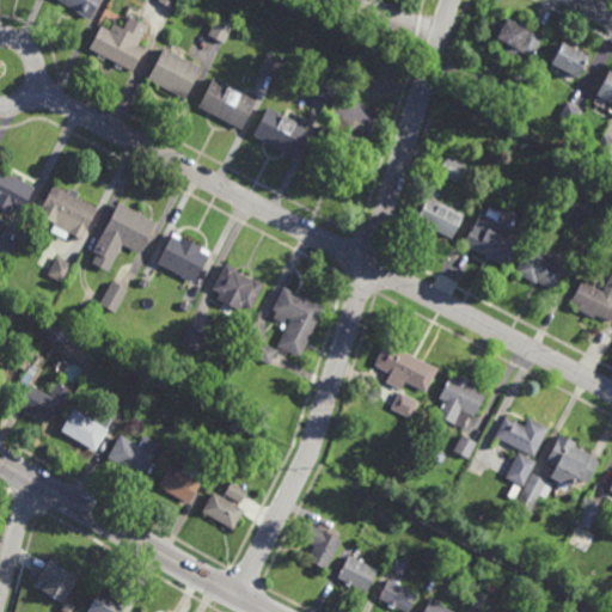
[(102,0),(89,22),(56,0),(102,0)]
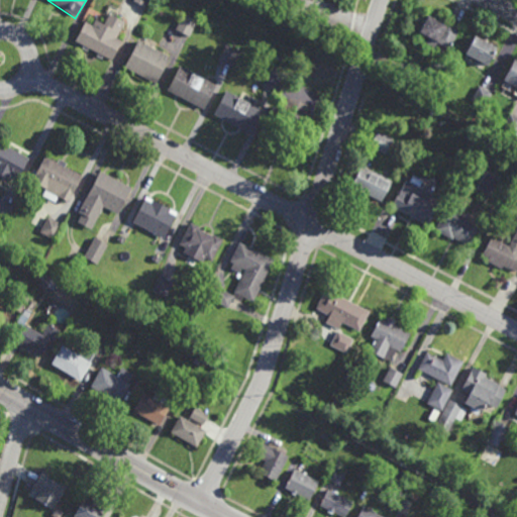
[(150,0),(146,8),(135,2),(136,0),(150,0)]
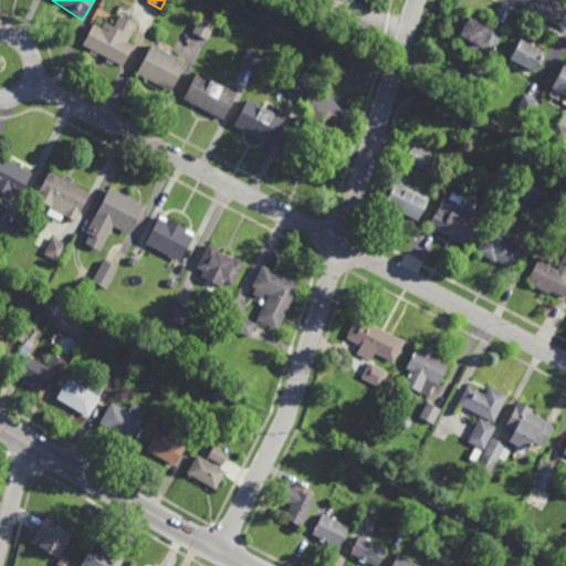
[(130,41),(135,43),(124,65),(84,44),(94,25),(102,30),(105,24),(114,29),(121,18),(138,27),(130,41)]
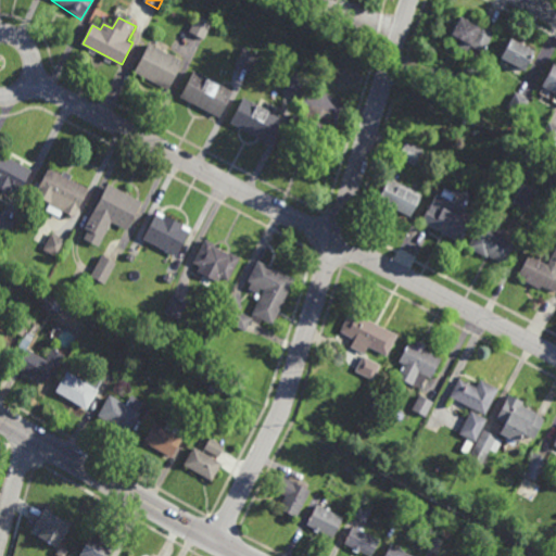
[(205,41),(190,34),(198,17),(213,24),(205,41)]
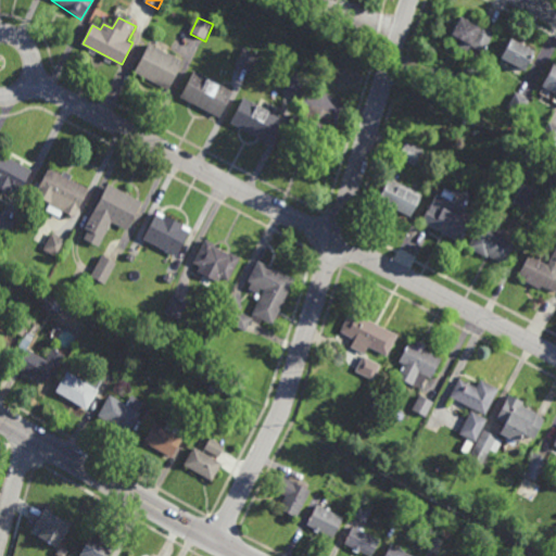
[(477,29),(481,23),(495,32),(483,52),(470,46),(466,53),(457,48),(463,40),(452,35),(460,20),(477,29)]
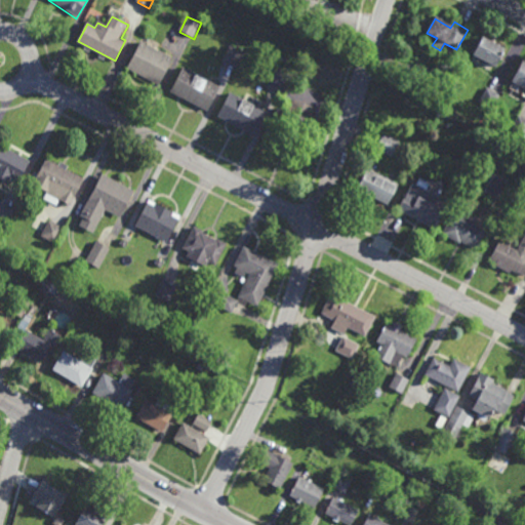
[(495,64),(473,52),(483,34),(506,46),(495,64)]
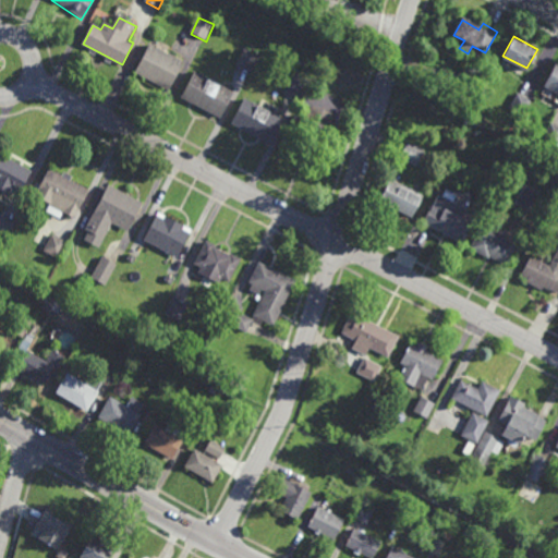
[(170,91),(136,72),(152,43),(186,61),(170,91)]
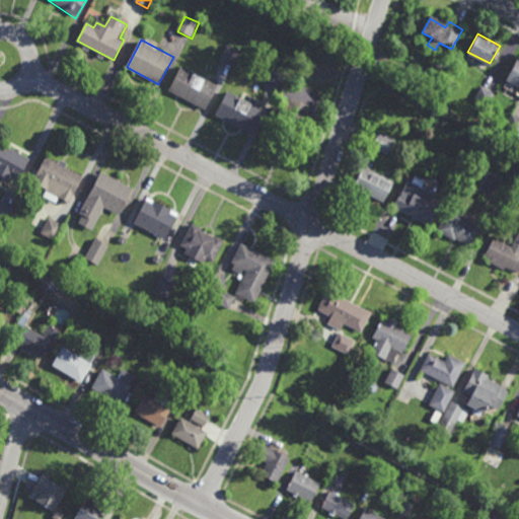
[(234,68),(220,60),(228,44),(243,52),(234,68)]
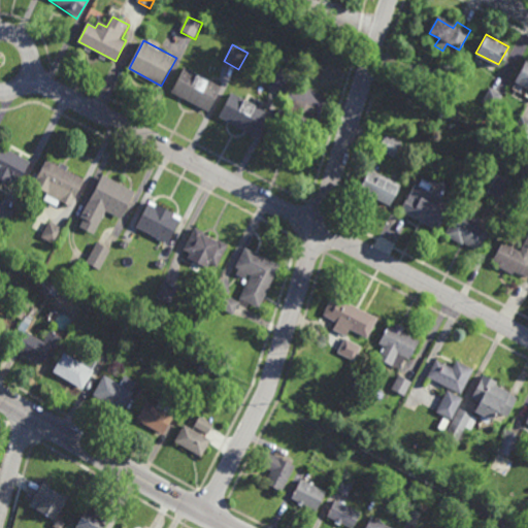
[(527,88),(515,81),(527,58),(527,88)]
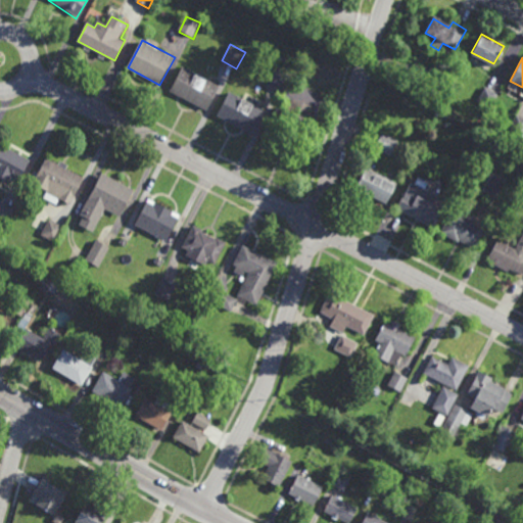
[(196,73),(196,72),(208,78),(207,79),(221,86),(208,110),(171,90),(184,66),(196,73)]
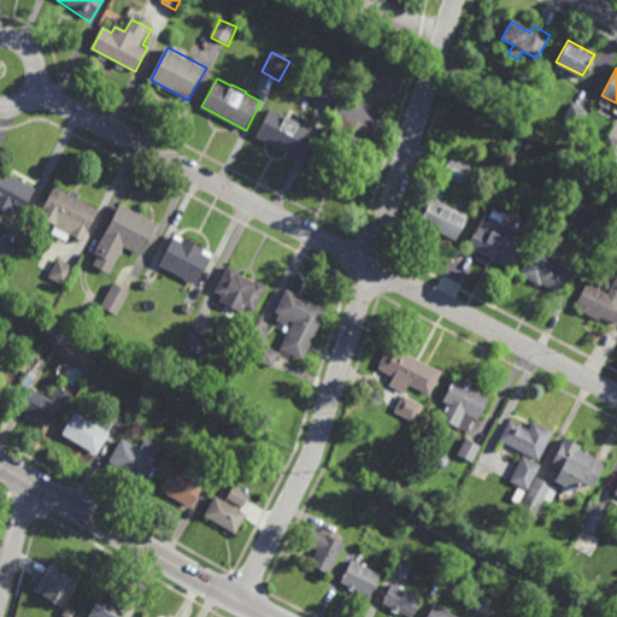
[(579,127),(565,119),(574,103),(588,110),(579,127)]
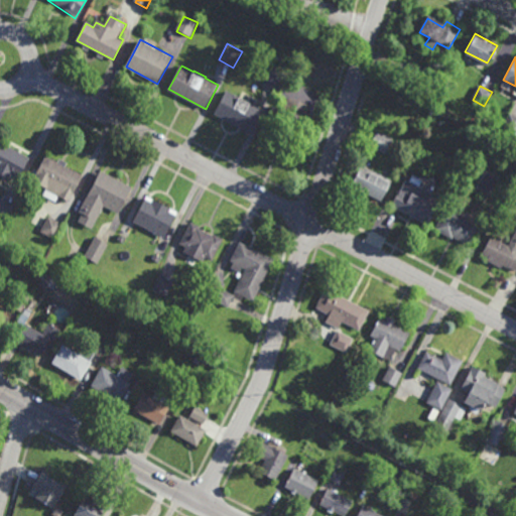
[(241,96),(253,102),(252,103),(263,109),(251,134),(215,114),(228,90),(240,97),(241,96)]
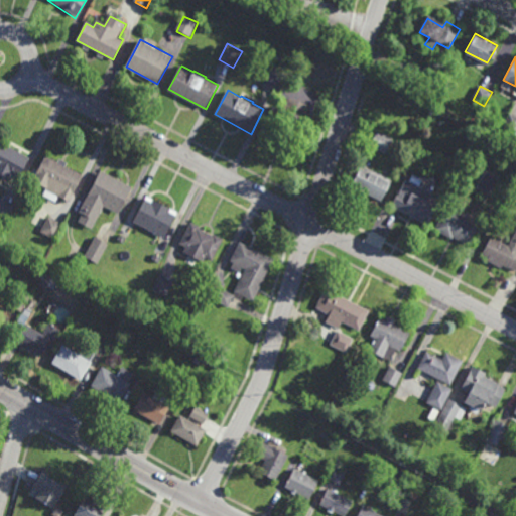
[(305,117),(314,120),(302,155),(279,147),(258,136),(274,103),(283,108),(288,97),(310,106),(305,117)]
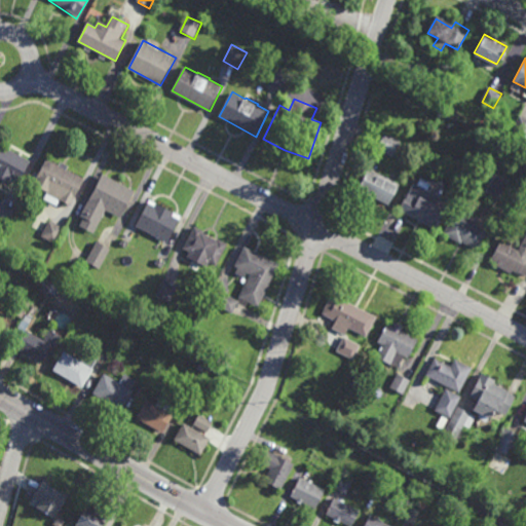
[(525,135),(525,137),(511,128),(518,115),(525,119),(525,135)]
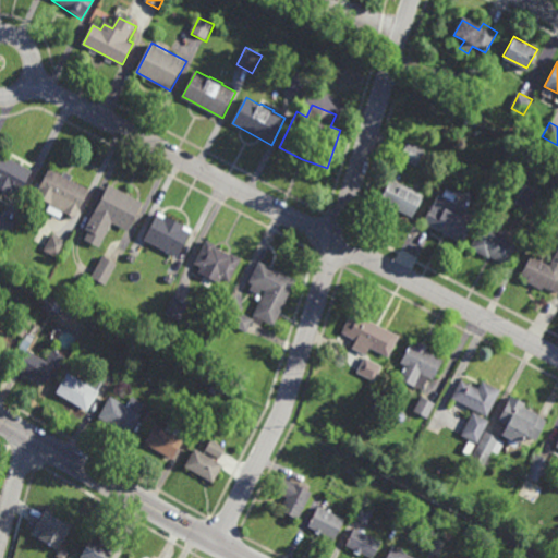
[(416,167),(399,157),(408,142),(424,152),(416,167)]
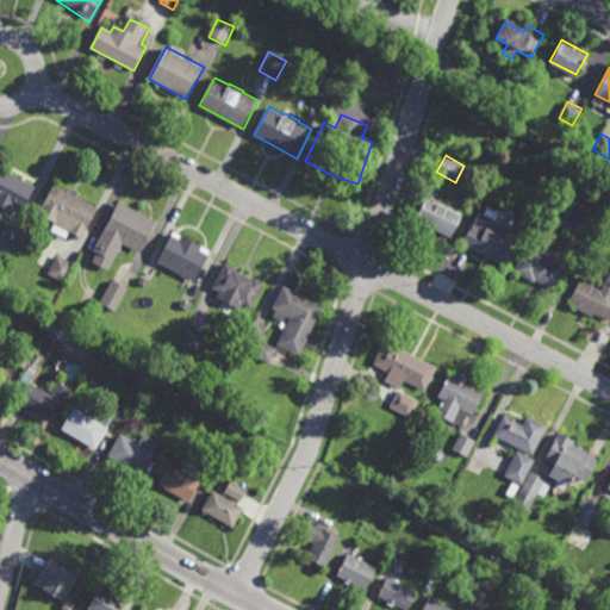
[(20,212),(14,209),(11,213),(0,206),(0,167),(35,186),(20,212)]
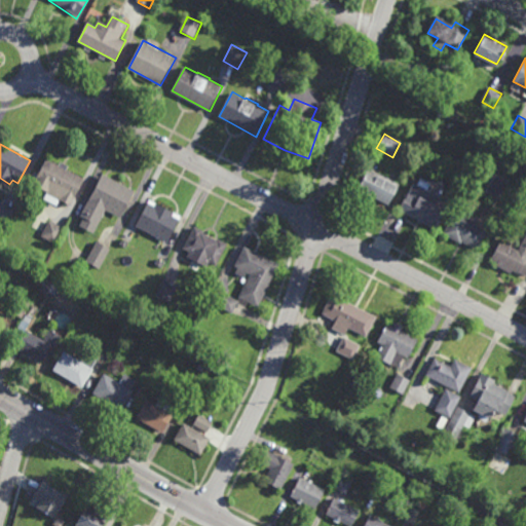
[(60,164),(61,161),(69,165),(67,168),(85,179),(71,205),(61,200),(58,207),(44,199),(48,191),(33,183),(46,157),(60,164)]
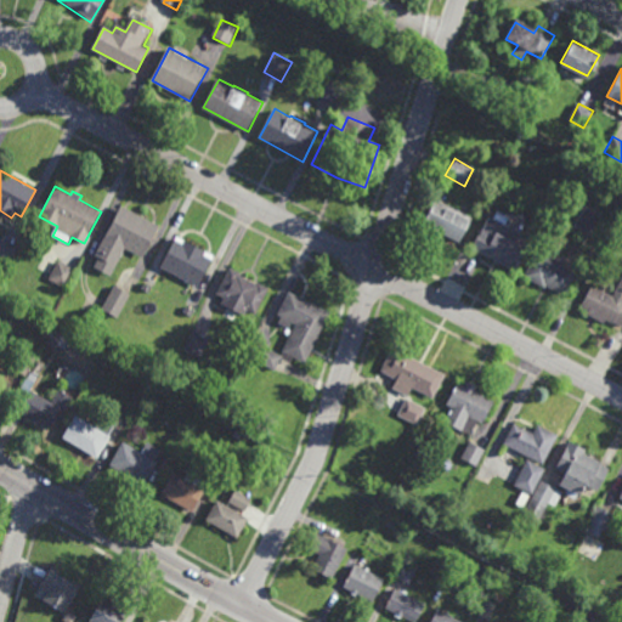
[(458,242),(441,233),(439,237),(428,232),(430,227),(422,224),(435,198),(471,218),(458,242)]
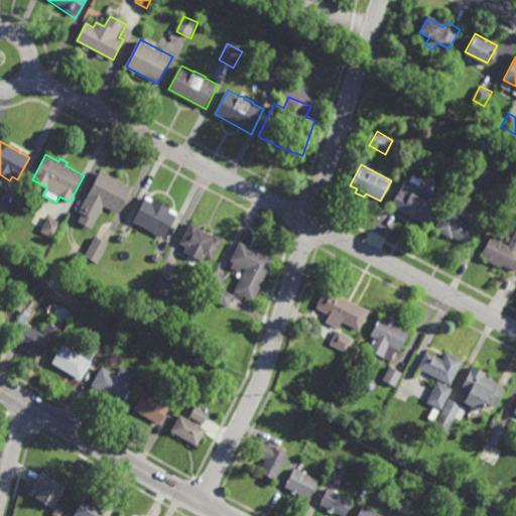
[(119,214),(104,206),(92,229),(79,222),(83,214),(79,212),(101,169),(133,187),(119,214)]
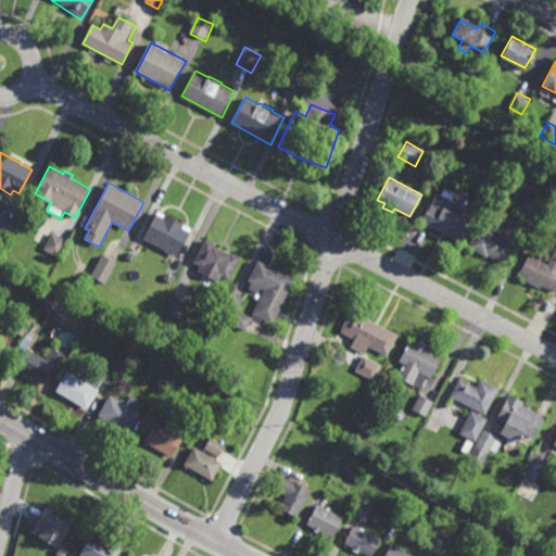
[(476,214),(460,243),(420,222),(427,209),(428,210),(437,193),(476,214)]
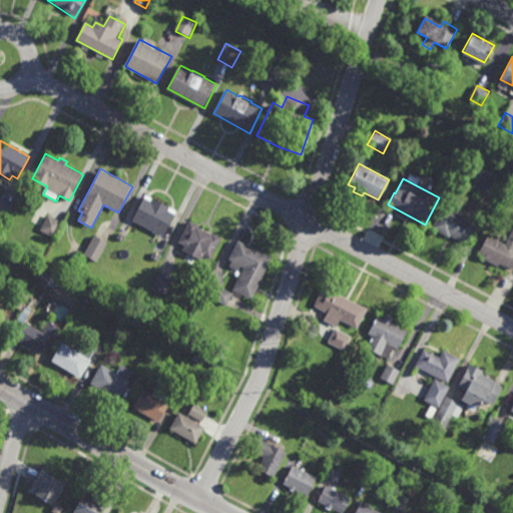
[(164,236),(133,219),(147,193),(177,210),(164,236)]
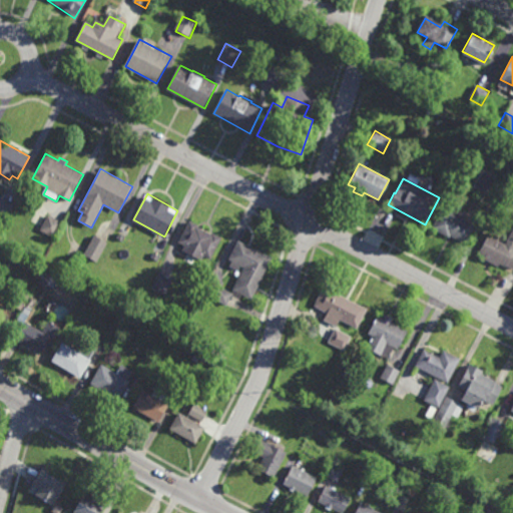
[(5,220),(0,217),(0,197),(13,204),(5,220)]
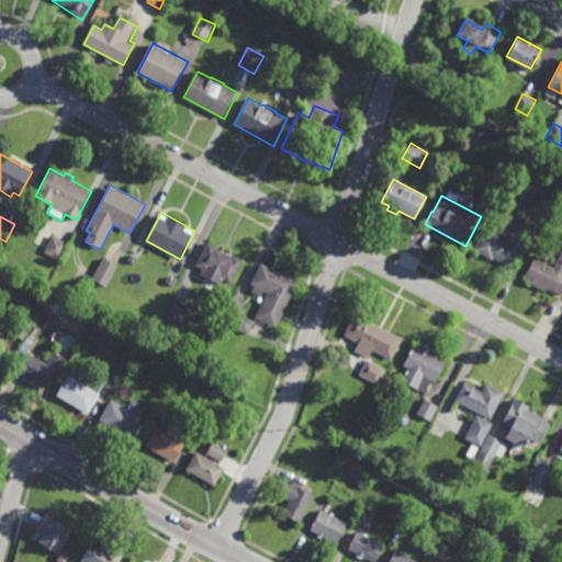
[(512,268),(494,259),(494,261),(473,251),(484,228),(521,247),(512,268)]
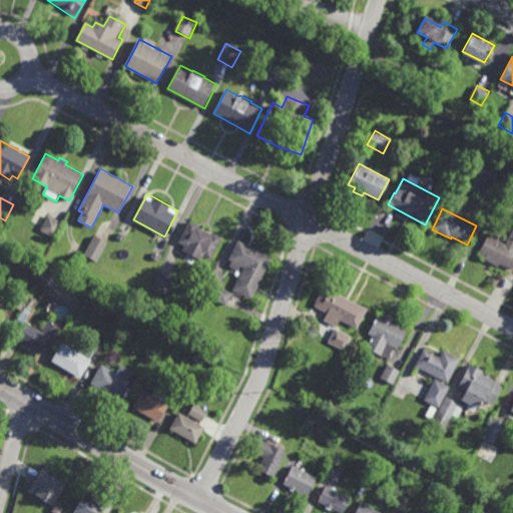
[(54,238),(40,230),(48,215),(62,222),(54,238)]
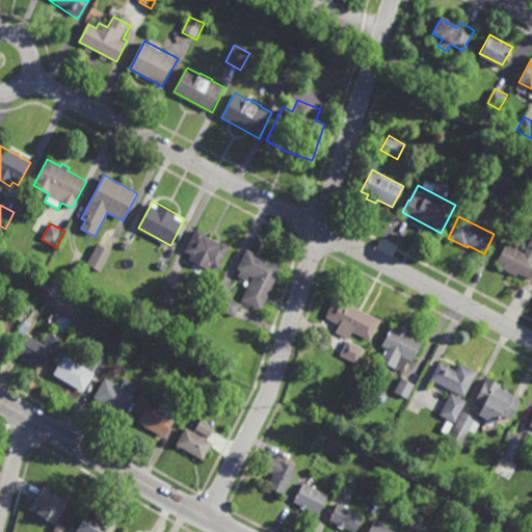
[(221,243),(222,242),(231,247),(219,268),(214,265),(210,271),(190,260),(192,255),(186,251),(198,229),(208,234),(207,236),(221,243)]
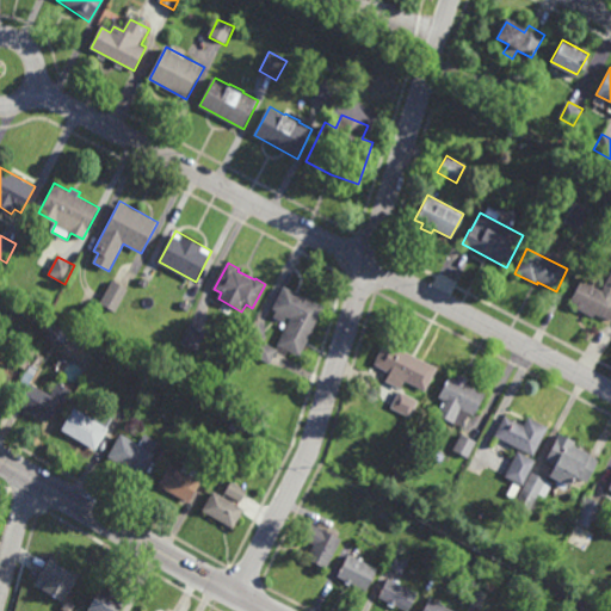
[(116,313),(100,304),(112,281),(128,289),(116,313)]
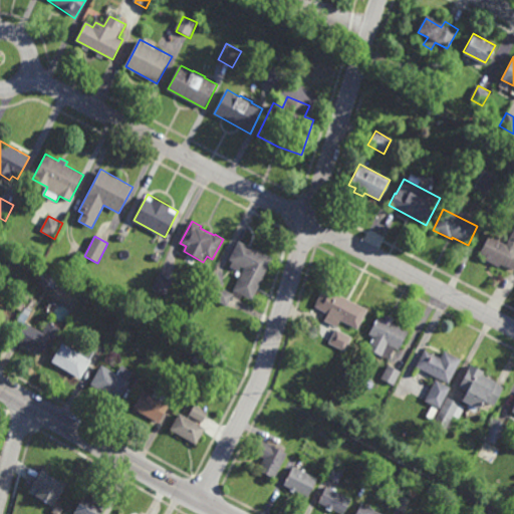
[(506,244),(510,237),(513,239),(513,269),(504,264),(502,269),(485,260),(486,258),(480,255),(489,236),(506,244)]
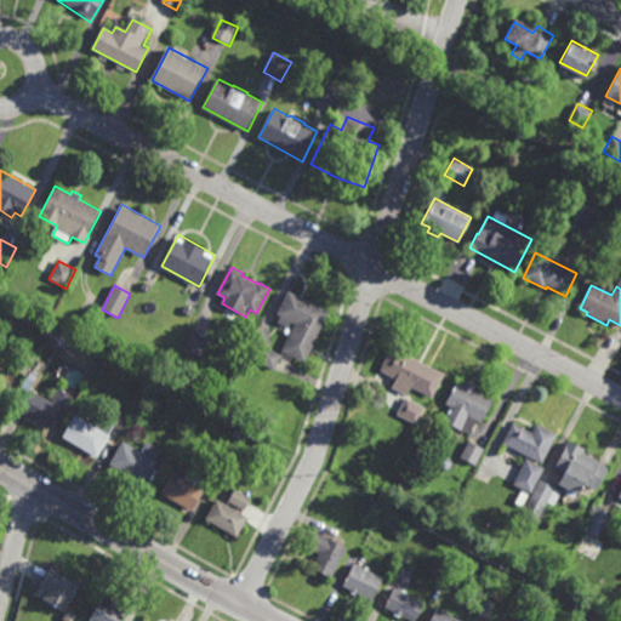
[(303,362),(283,352),(297,324),(295,323),(291,329),(279,323),(283,315),(279,314),(291,291),(306,298),(305,300),(329,312),(303,362)]
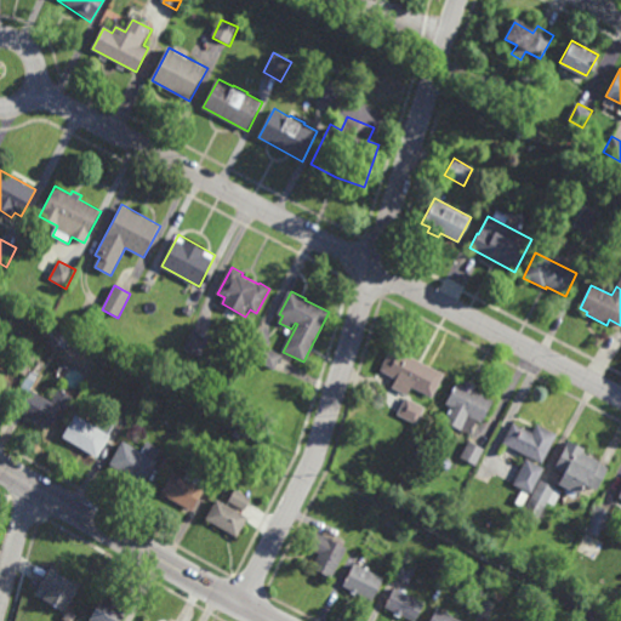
[(193,315),(184,312),(187,306),(195,309),(193,315)]
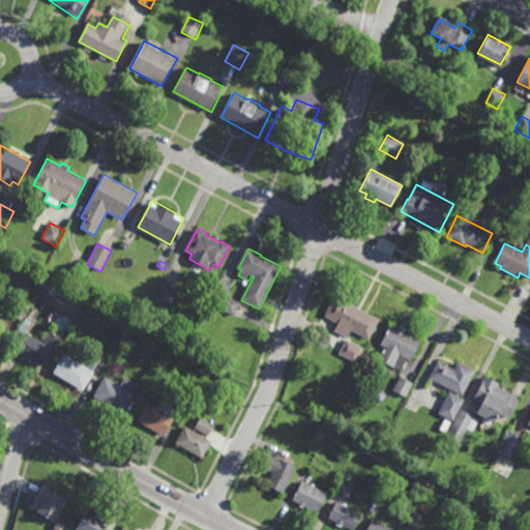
[(39,288),(33,285),(38,275),(45,280),(39,288)]
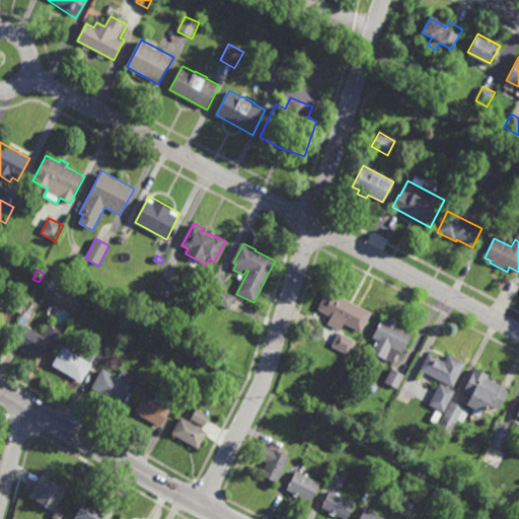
[(46,292),(39,288),(45,277),(52,280),(46,292)]
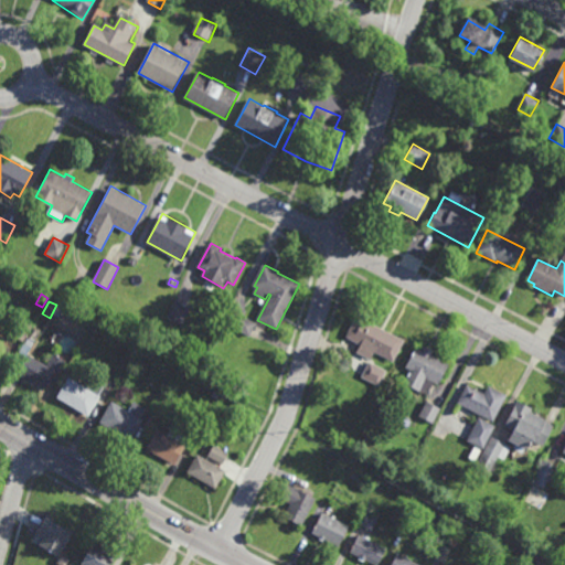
[(182,326),(168,318),(177,301),(191,309),(182,326)]
